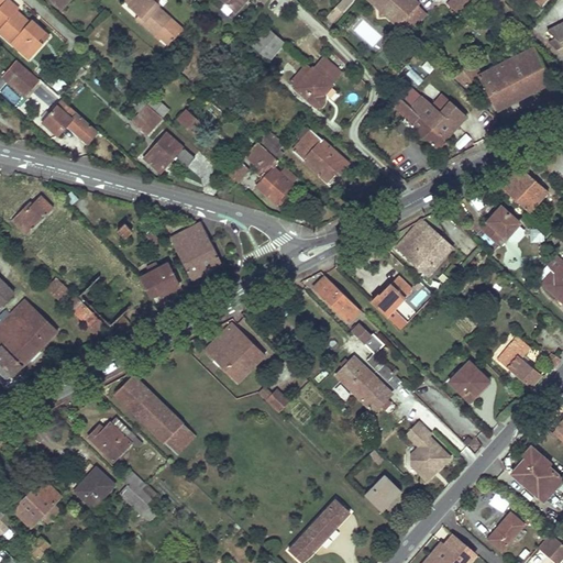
[(19,9),(8,0),(6,0),(0,6),(0,28),(0,29),(0,31),(22,53),(26,47),(34,55),(44,44),(39,40),(45,33),(37,25),(35,29),(29,23),(17,11),(19,9)]
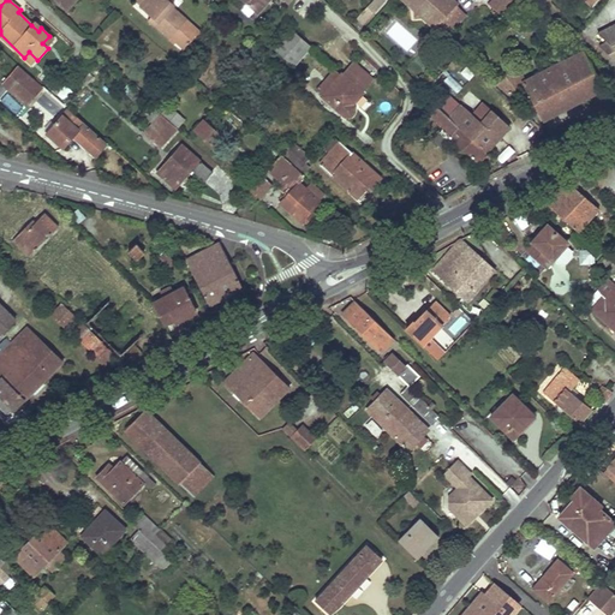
[(173,6),(173,5),(174,5),(168,0),(145,0),(141,6),(151,17),(157,22),(154,25),(169,40),(172,37),(184,49),(199,31),(187,21),(173,6)]
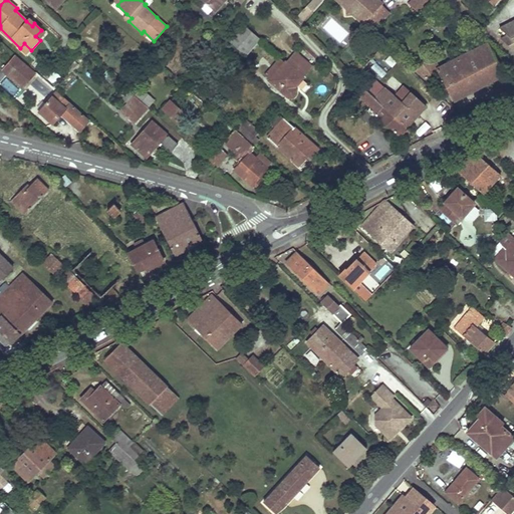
[(197,0),(209,11),(219,0),(223,0),(224,0),(197,0)]
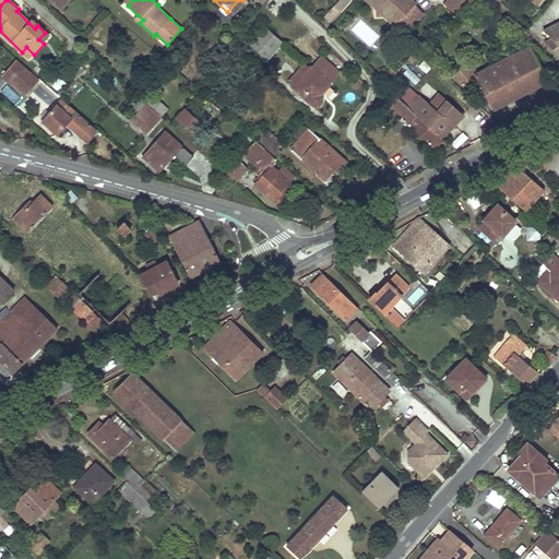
[(242,0),(238,0),(227,12),(229,14),(244,0),(242,0)]
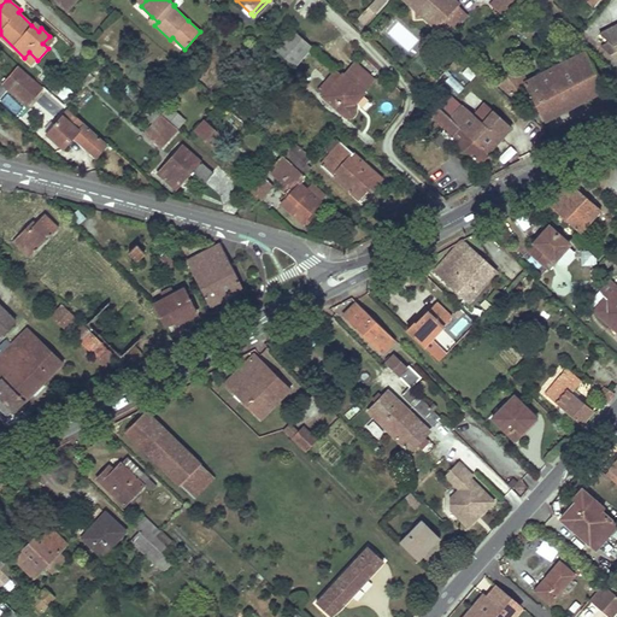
[(374,15),(385,4),(380,0),(374,0),(366,9),(374,15)]
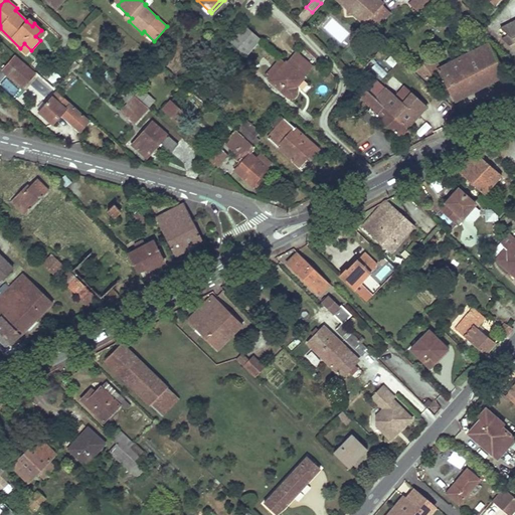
[(380,0),(339,0),(366,24),(385,4),(380,0)]
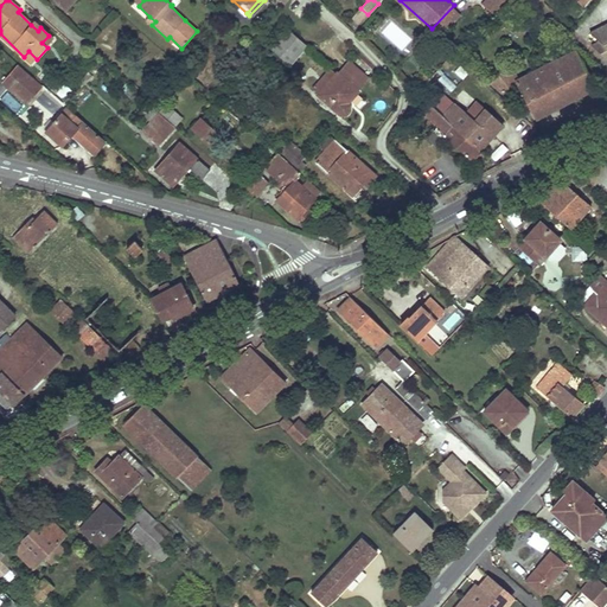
[(489,0),(484,6),(496,17),(511,4),(506,0),(489,0)]
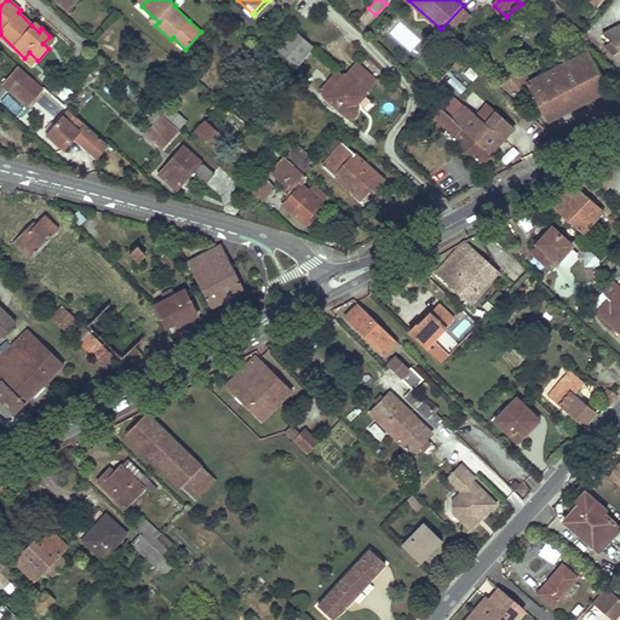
[(441,29),(451,36),(472,12),(464,5),(441,29)]
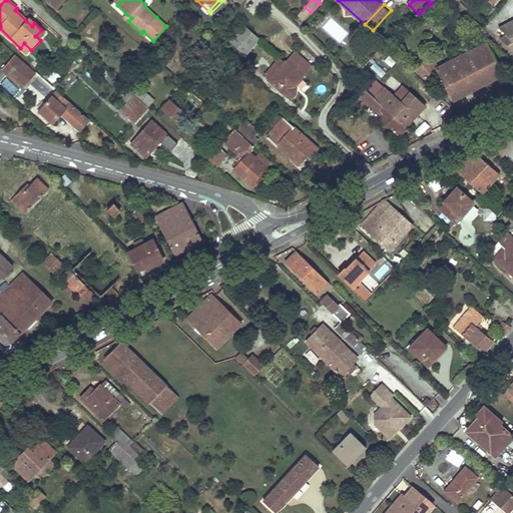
[(302,22),(311,12),(305,7),(296,17),(302,22)]
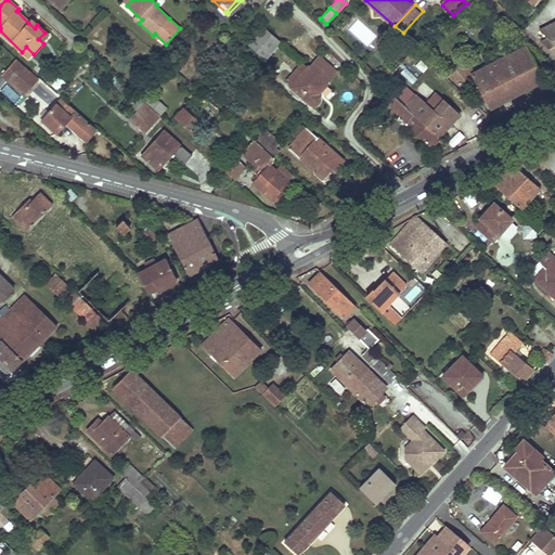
[(546,38),(540,41),(554,54),(554,22),(539,30),(546,38)]
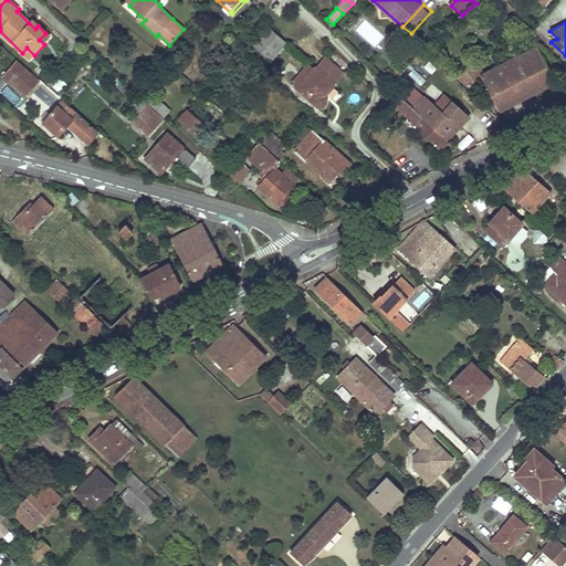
[(268,28),(261,37),(253,44),(271,60),(285,43),(268,28)]
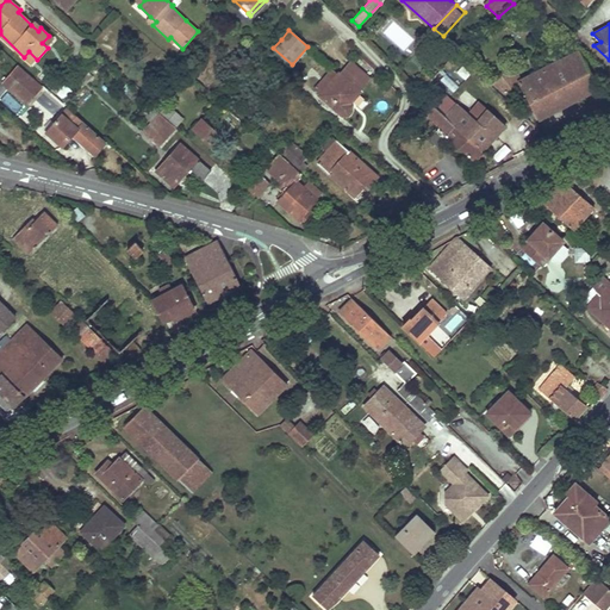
[(49,36),(42,43),(48,48),(54,41),(49,36)]
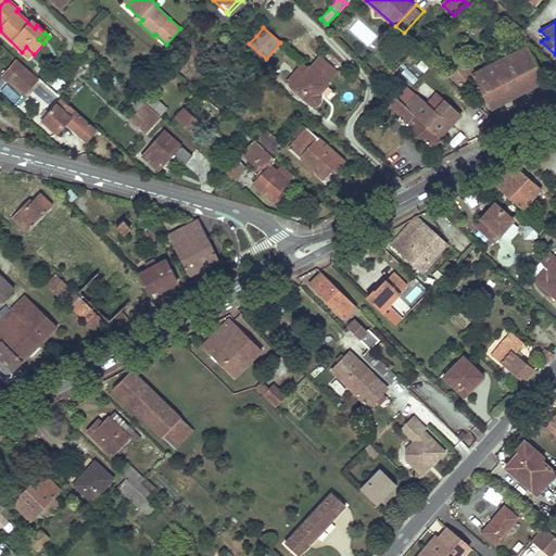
[(26,47),(22,52),(29,59),(34,54),(26,47)]
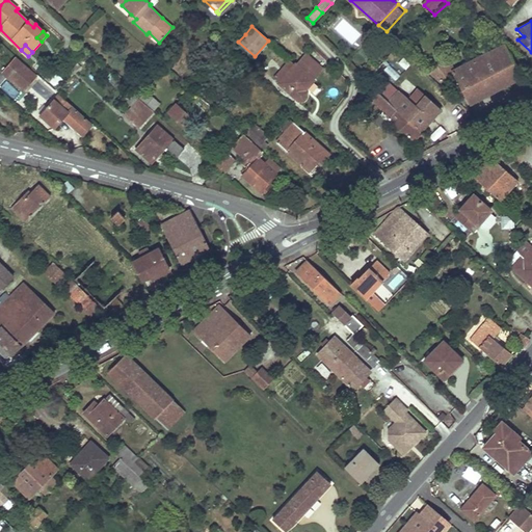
[(499,47),(498,45),(494,46),(495,49),(454,70),(447,60),(445,61),(443,59),(431,72),(441,81),(453,72),(470,104),(522,78),(505,45),(499,47)]
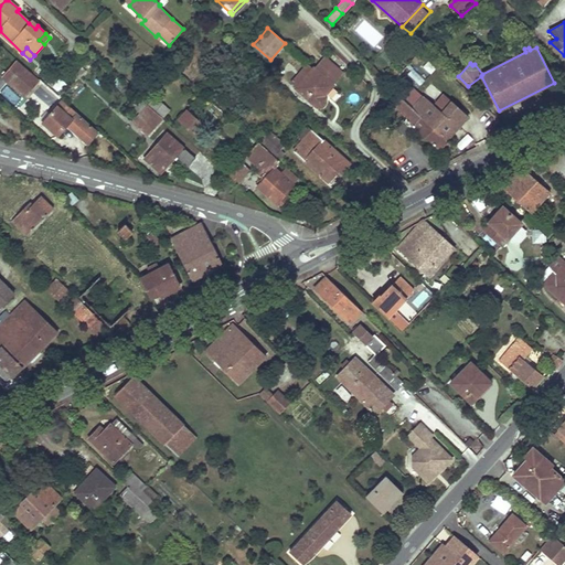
[(324,55),(315,67),(333,84),(344,73),(324,55)]
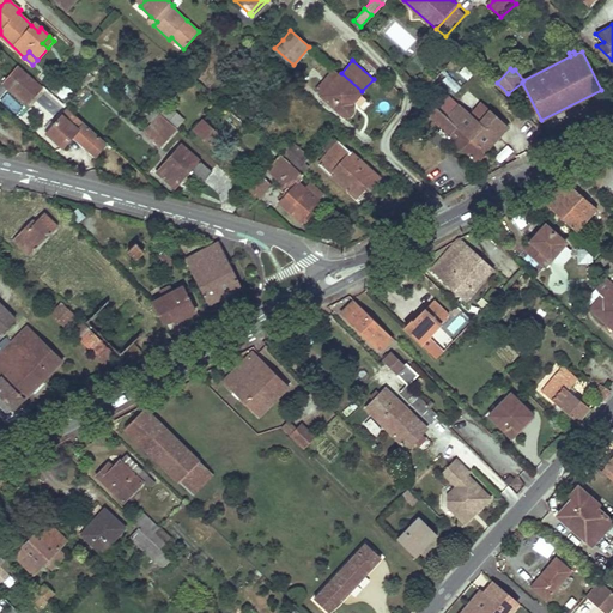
[(28,103),(35,95),(42,86),(18,66),(4,83),(28,103)]
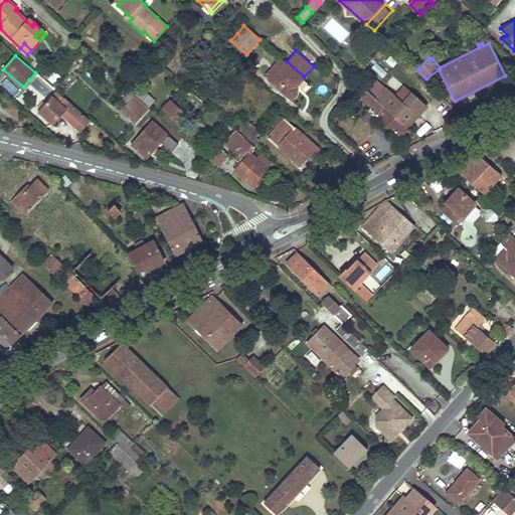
[(264,74),(270,79),(287,61),(281,56),(264,74)]
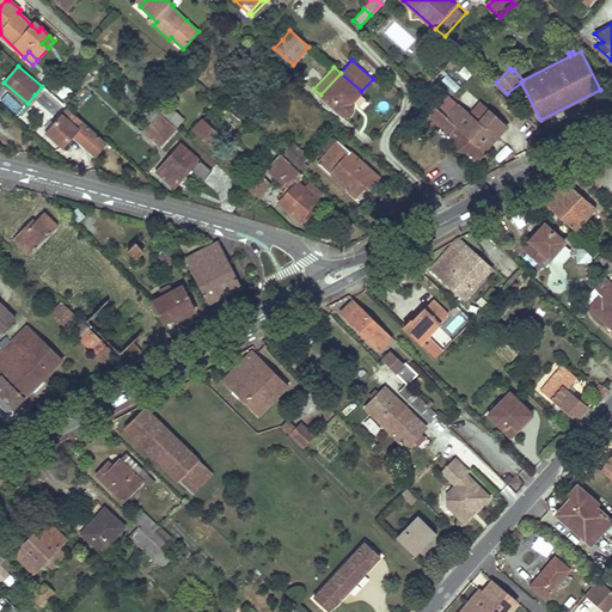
[(350,104),(349,104),(361,91),(341,73),(320,95),(342,114),(342,115),(343,115),(346,115),(347,115),(348,115),(349,114),(350,114),(350,112),(352,112),(352,111),(352,110),(352,109),(352,108),(352,106),(350,105),(350,104)]
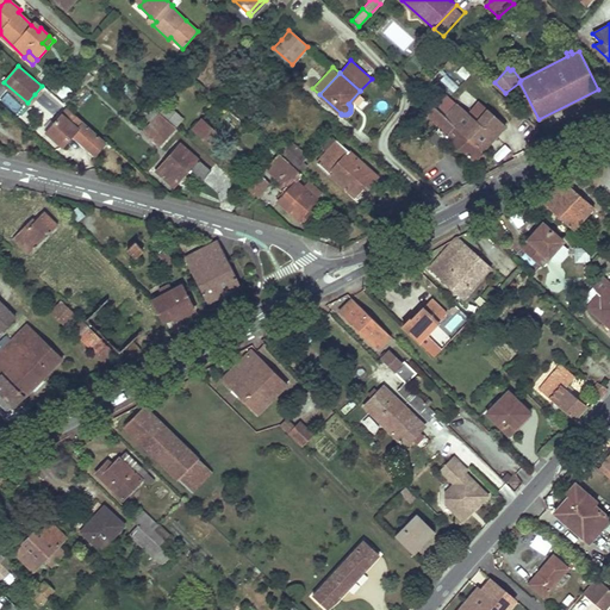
[(446,75),(440,81),(453,93),(458,87),(446,75)]
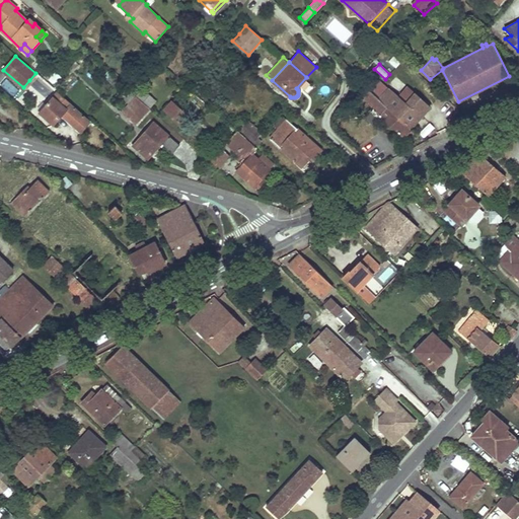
[(136,96),(130,91),(125,86),(119,93),(130,104),(123,112),(136,124),(149,108),(136,96)]
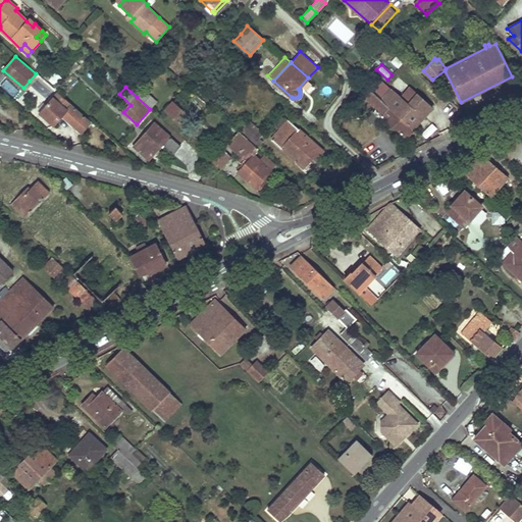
[(410,88),(401,97),(392,88),(381,99),(414,128),(432,107),(410,88)]
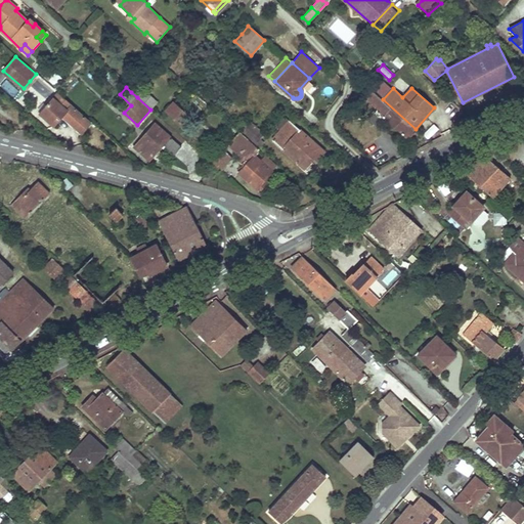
[(144,90),(137,97),(150,110),(158,101),(144,90)]
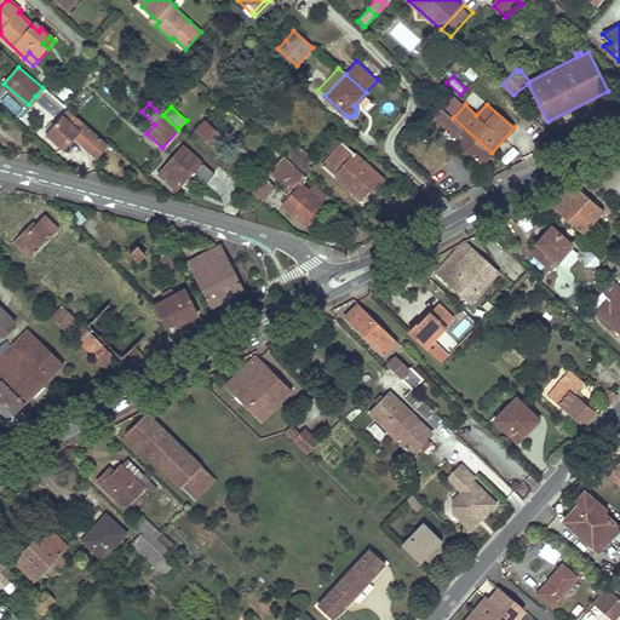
[(492,153),(453,118),(441,107),(432,115),(449,131),(446,136),(451,141),(453,138),(482,165),(492,153)]
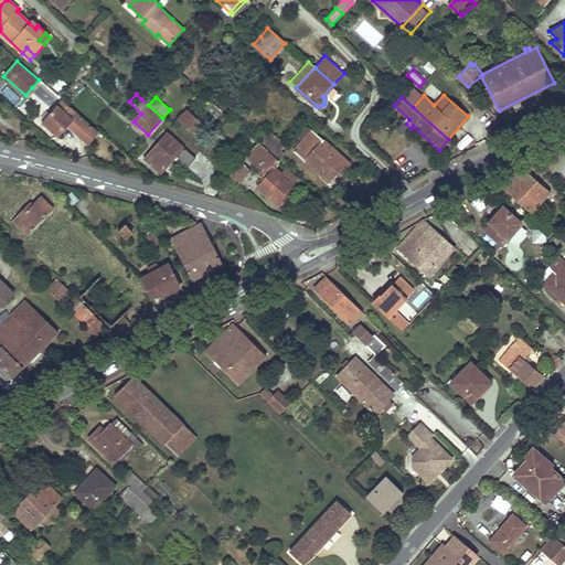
[(59,135),(63,129),(67,125),(88,144),(98,132),(80,116),(81,114),(64,100),(44,123),(59,135)]
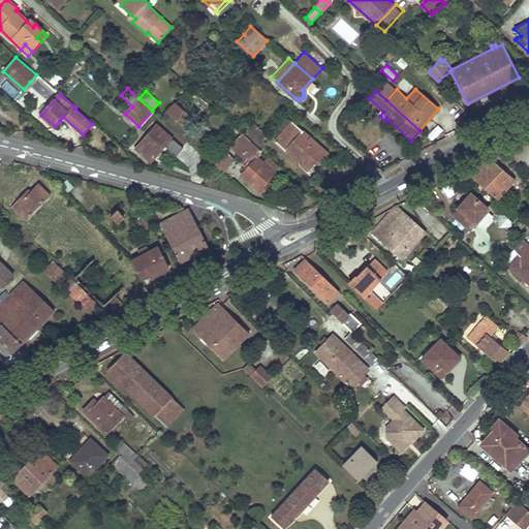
[(167,112),(177,119),(185,127),(192,119),(176,103),(167,112)]
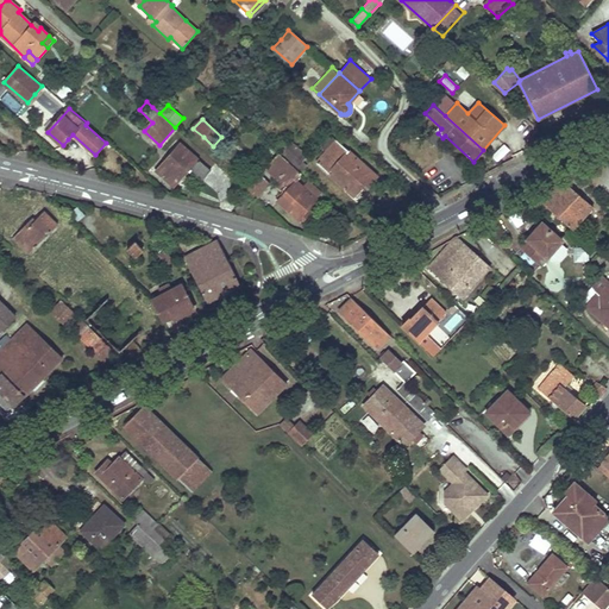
[(318,162),(336,179),(353,195),(365,182),(369,186),(377,176),(337,140),(318,162)]
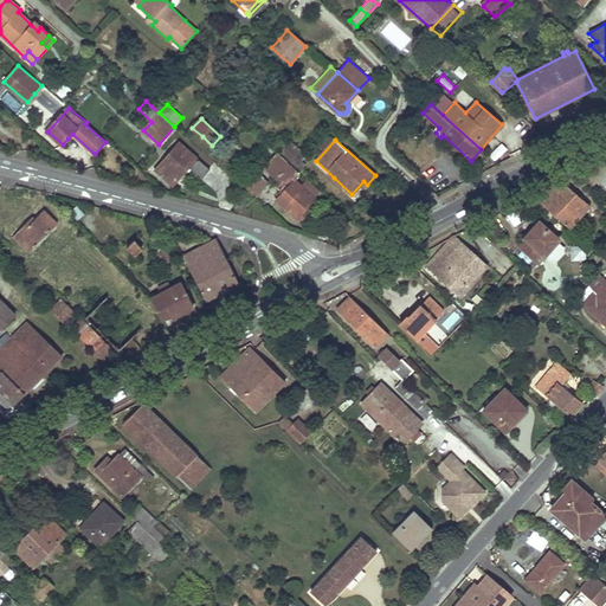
[(290,141),(278,154),(300,172),(305,165),(300,160),(304,155),(290,141)]
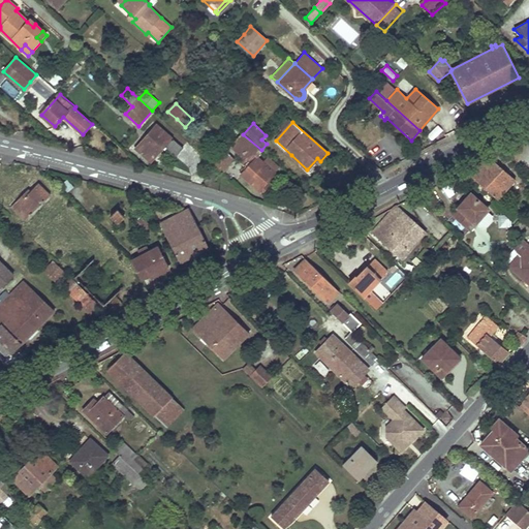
[(155,157),(159,152),(162,148),(165,150),(167,147),(176,155),(183,147),(157,124),(136,148),(147,156),(150,152),(155,157)]
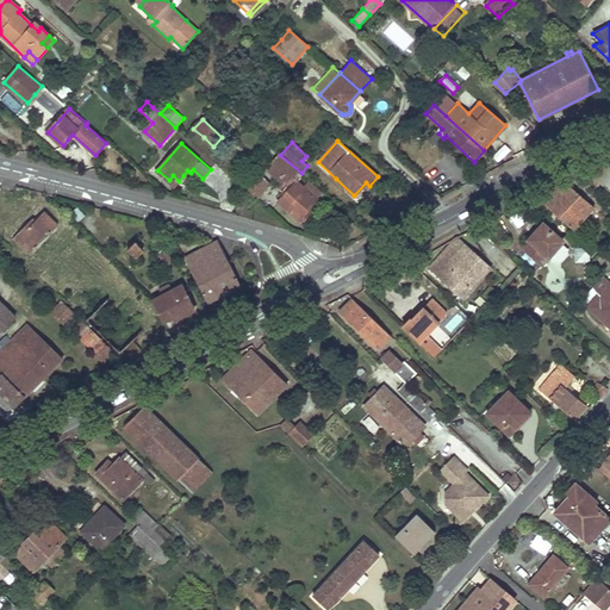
[(281,181),(279,182),(278,185),(281,188),(275,195),(280,199),(278,200),(302,222),(310,212),(306,210),(317,198),(315,197),(306,188),(297,180),(303,174),(302,173),(280,155),(280,154),(267,168),(281,181)]
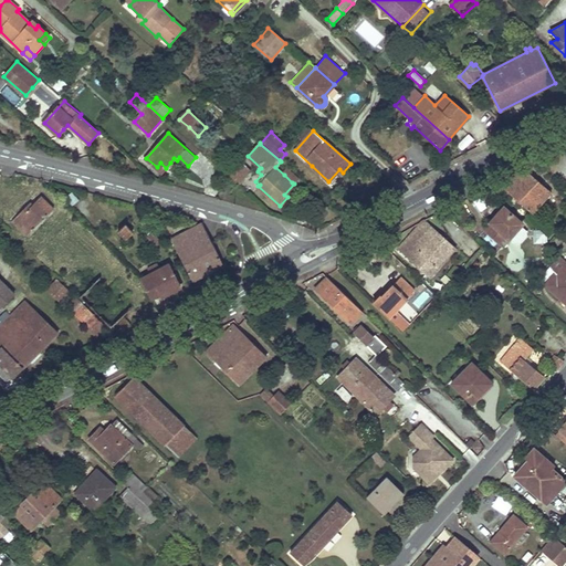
[(237,185),(243,178),(249,170),(237,159),(224,174),(237,185)]
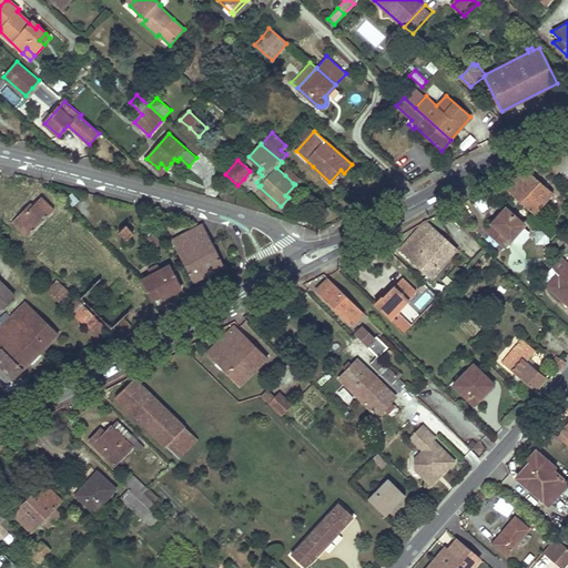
[(498,182),(534,213),(551,192),(525,168),(498,182)]
